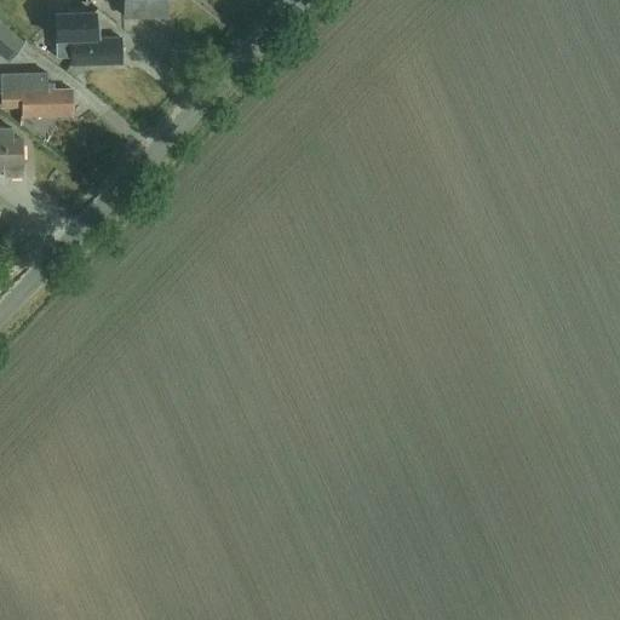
[(122,0),(124,13),(125,13),(166,13),(165,0),(122,0)]
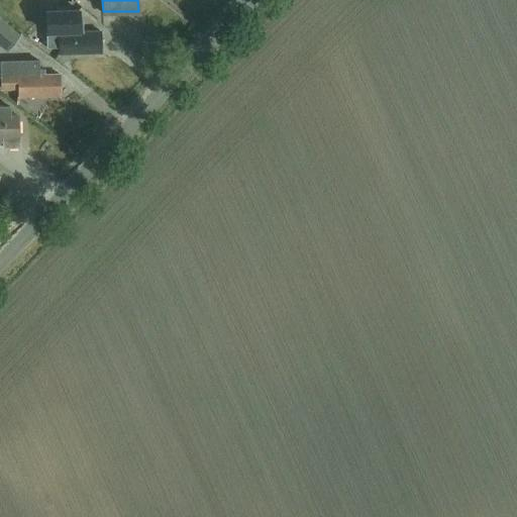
[(79,9),(45,10),(47,46),(59,46),(59,54),(101,53),(100,30),(80,31),(79,9)]
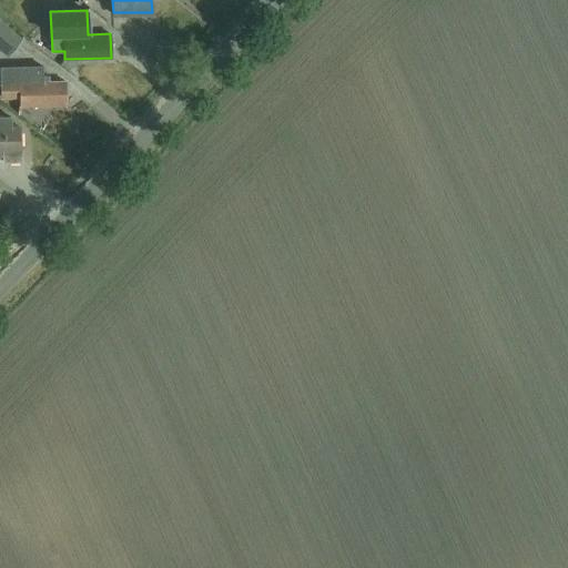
[(0,48),(9,56),(23,38),(0,18),(0,48)]
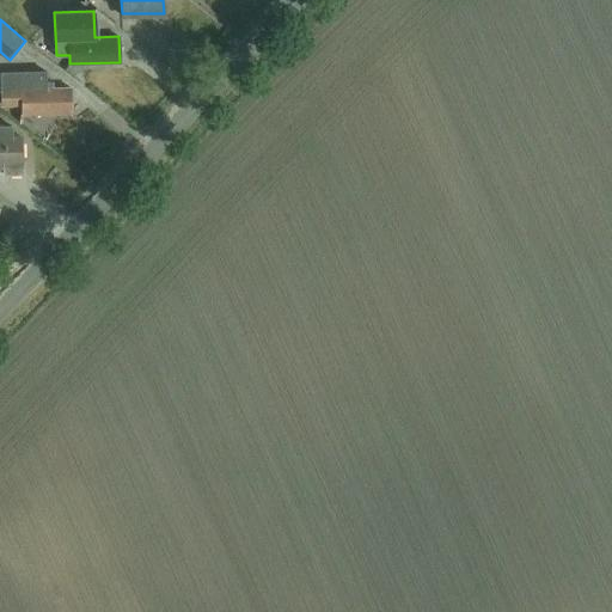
[(46,72),(1,72),(1,104),(20,104),(20,112),(69,112),(69,86),(46,87),(46,72)]
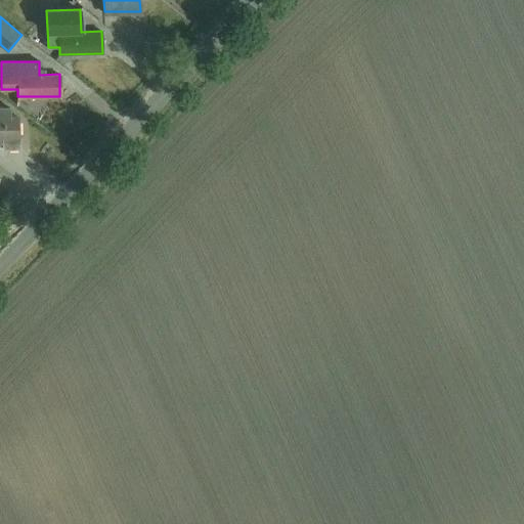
[(10,110),(0,110),(0,136),(3,137),(3,149),(18,149),(17,119),(10,119),(10,110)]
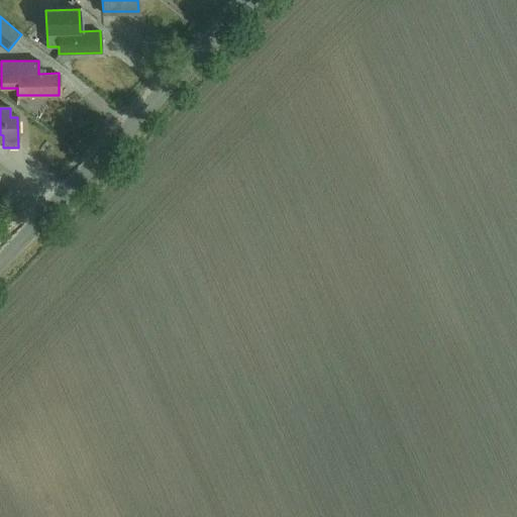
All buildings are outlined.
